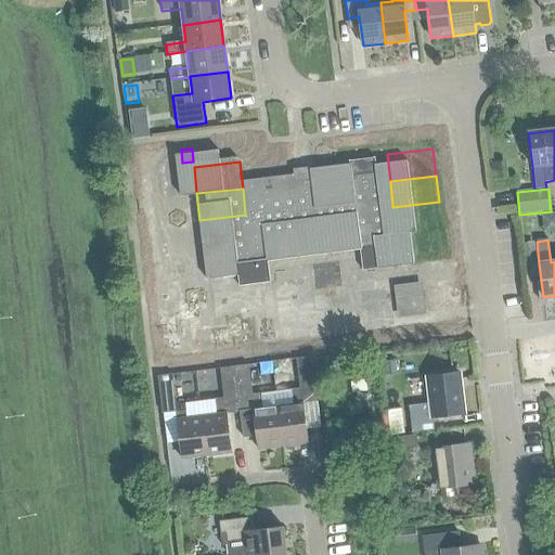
[(443,243),(398,248),(401,275),(447,270),(443,243)]
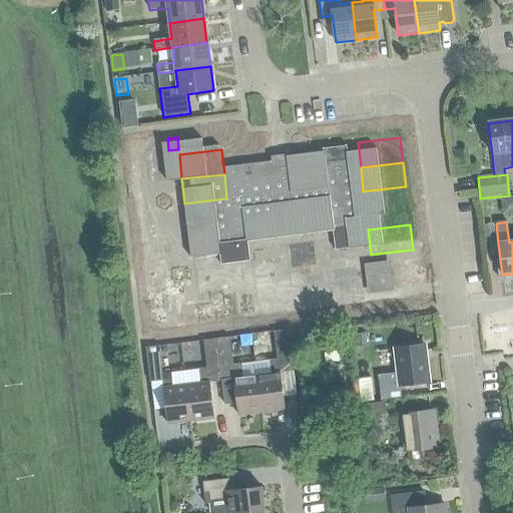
[(483,225),(484,237),(492,236),(491,225),(483,225)]
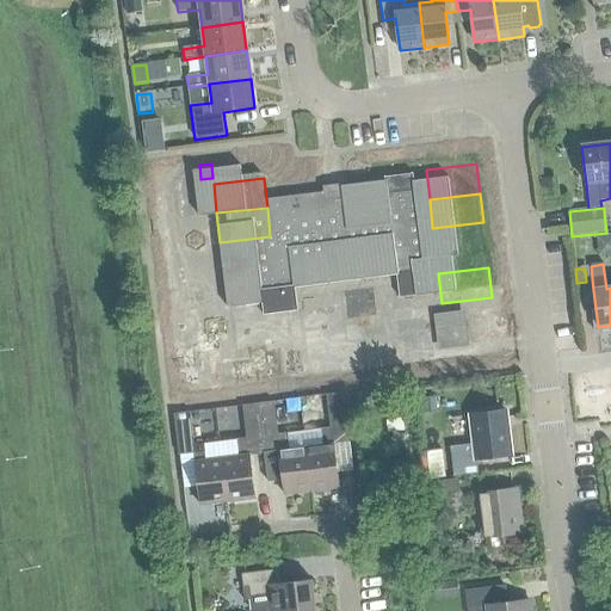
[(277,290),(227,296),(229,326),(281,320),(277,290)]
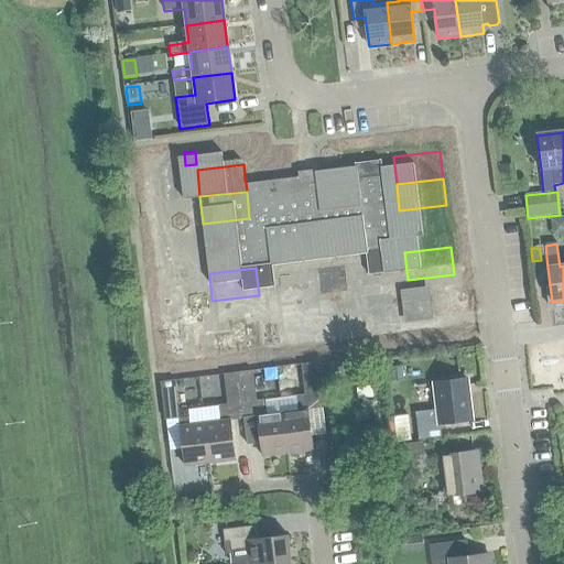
[(357,272),(344,274),(345,283),(358,281),(357,272)]
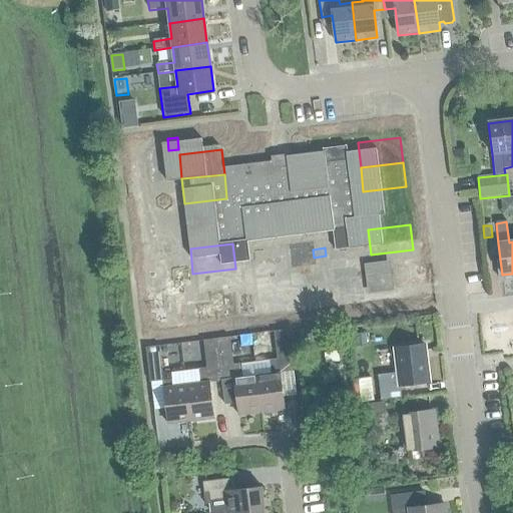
[(413,249),(371,254),(374,280),(416,275),(413,249)]
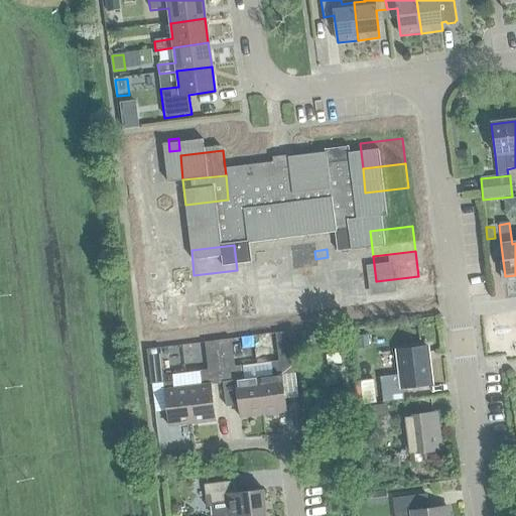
[(237,270),(194,275),(197,300),(239,295),(237,270)]
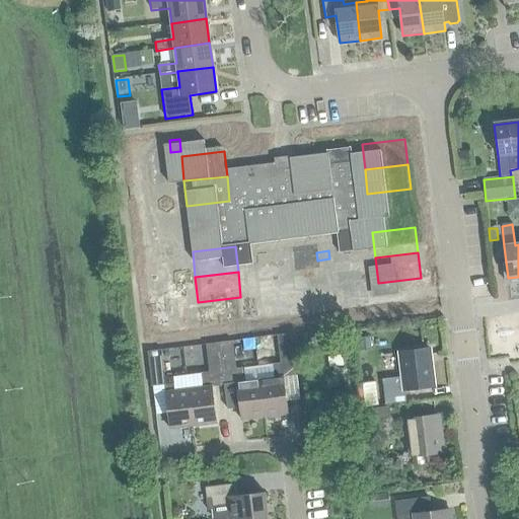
[(273,379),(260,381),(265,418),(288,415),(284,378),(296,377),(291,335),(278,337),(281,364),(272,365),(273,379)]
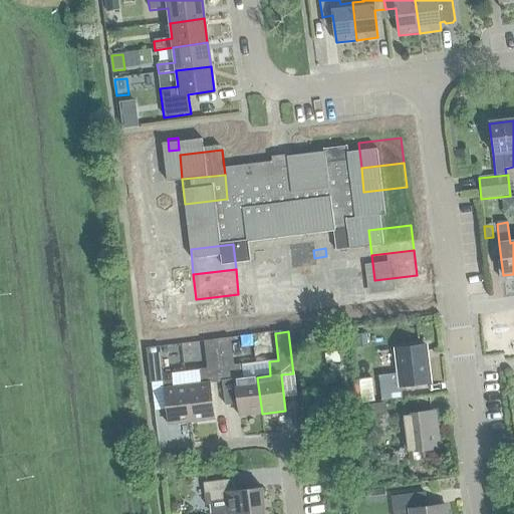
[(222,381),(234,380),(239,417),(262,414),(257,377),(244,379),(242,364),(233,365),(230,338),(217,339),(222,381)]
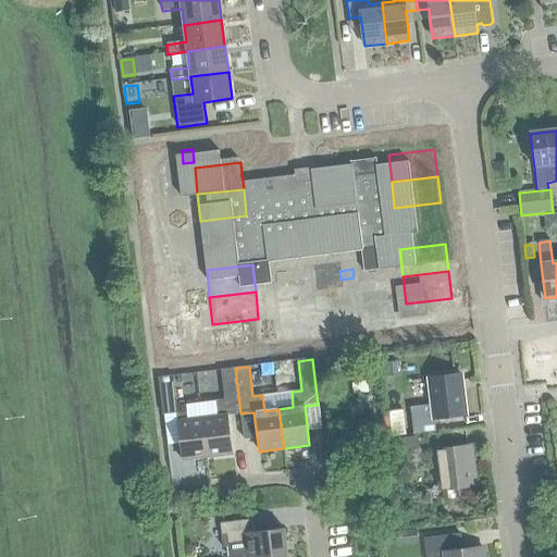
[(222,370),(225,400),(214,401),(217,417),(202,419),(207,458),(233,455),(227,416),(240,413),(235,368),(222,370)]
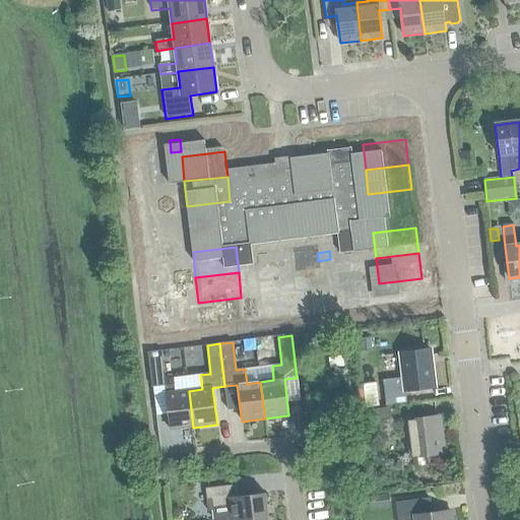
[(405,392),(436,388),(431,350),(400,354),(403,379),(383,381),(386,407),(407,404),(405,392)]
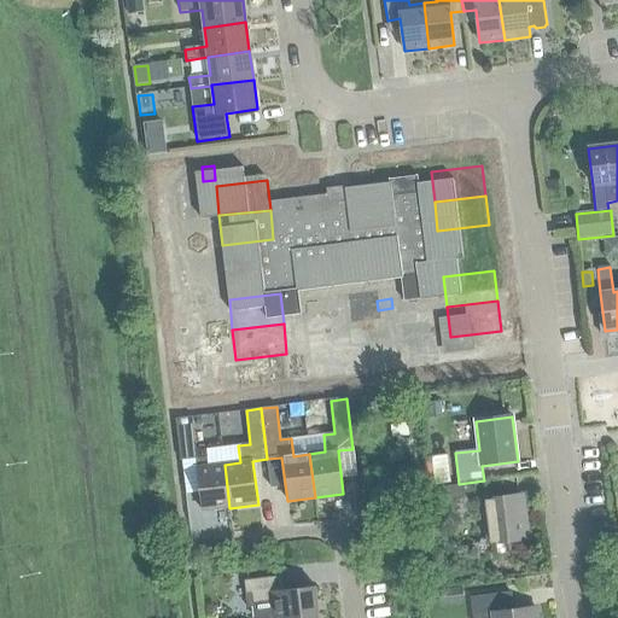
[(181,461),(196,459),(197,468),(202,511),(229,508),(225,465),(209,467),(207,449),(194,450),(191,418),(175,419),(181,461)]
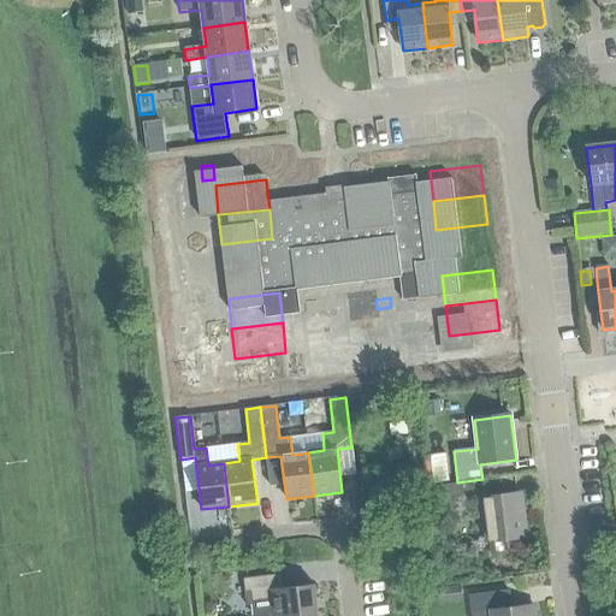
[(389,425),(391,437),(408,434),(406,422),(389,425)]
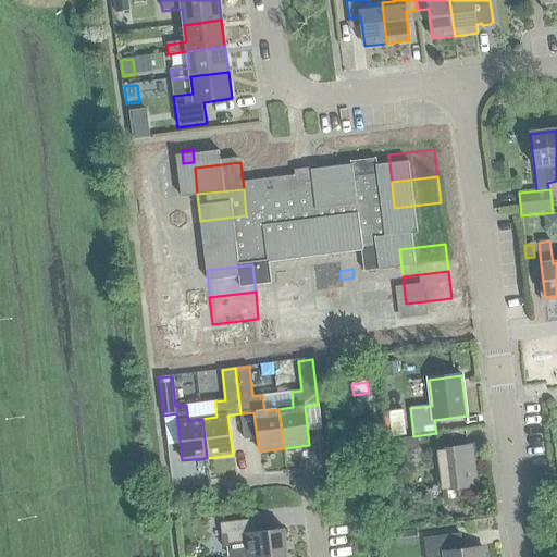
[(382,442),(385,467),(421,462),(418,438),(382,442)]
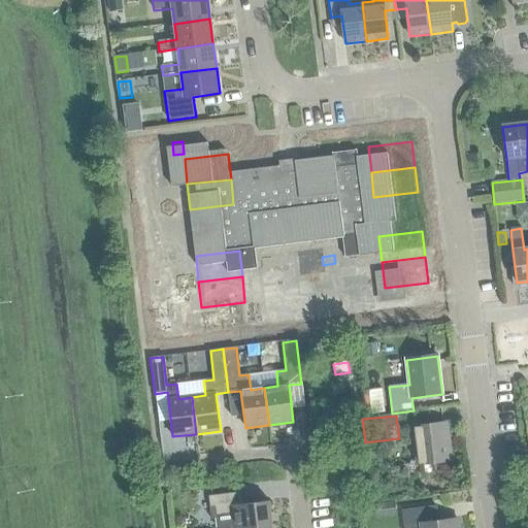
[(434,463),(451,461),(446,424),(414,428),(420,477),(435,475),(434,463)]
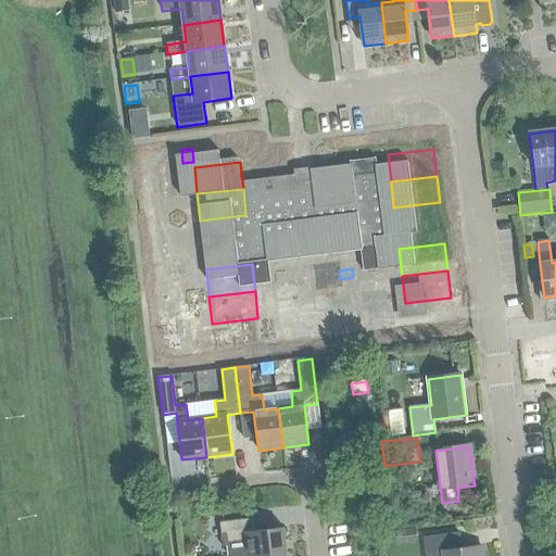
[(406,510),(393,512),(395,528),(408,527),(406,510)]
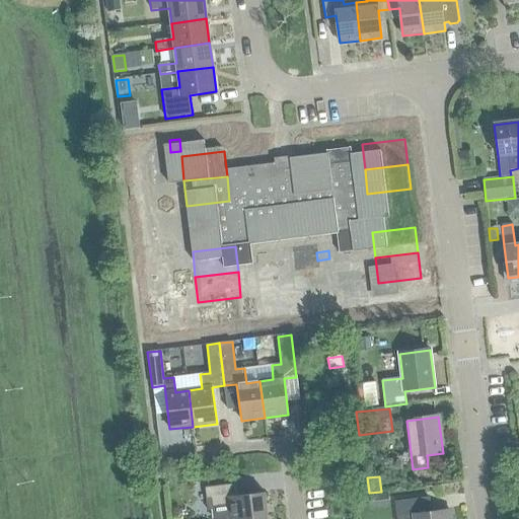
[(236,518),(267,515),(265,493),(237,496),(236,484),(205,488),(208,511),(212,510),(212,518),(236,518)]
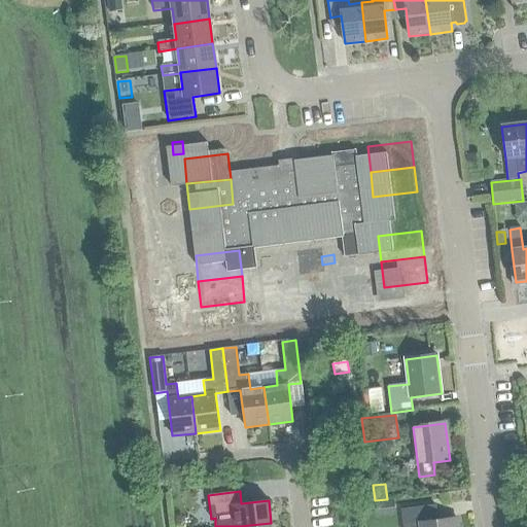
[(372,517),(395,515),(393,501),(371,504),(372,517)]
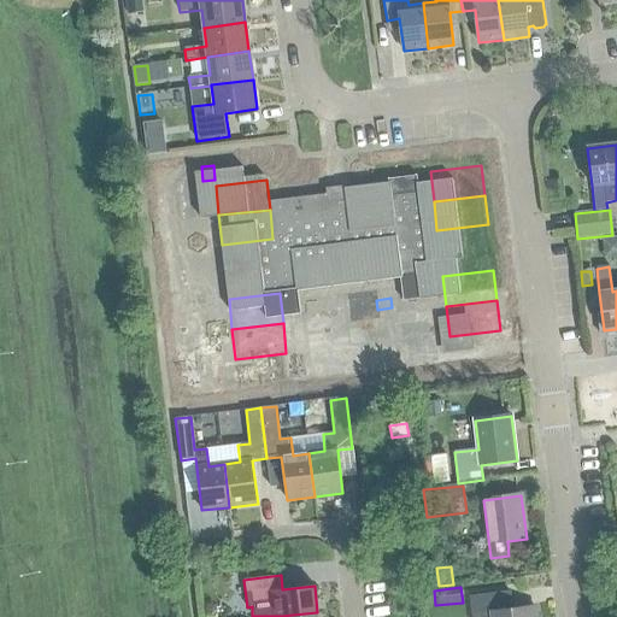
[(535,616),(535,607),(512,610),(510,592),(470,597),(472,616),(535,616)]
